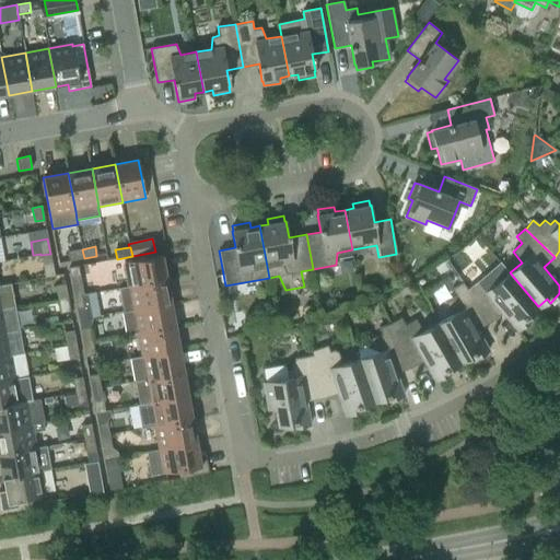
[(84,258),(82,249),(68,252),(70,261),(84,258)]
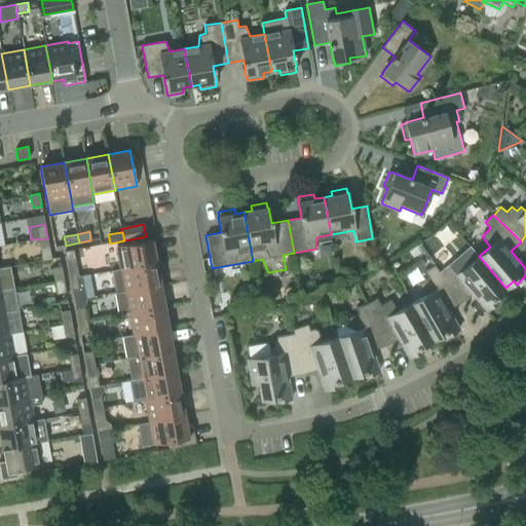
[(47,238),(38,239),(42,260),(51,259),(49,250),(47,238)]
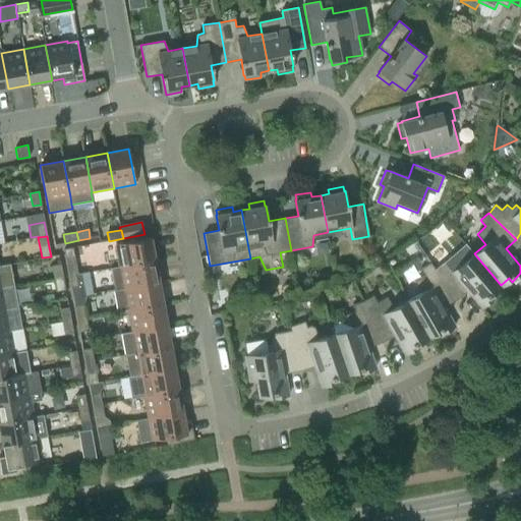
[(115,244),(120,267),(120,268),(155,261),(151,237),(115,244)]
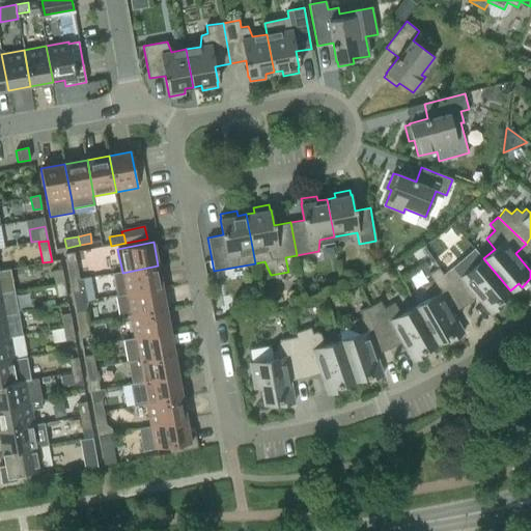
[(65,254),(71,282),(79,280),(75,252),(65,254)]
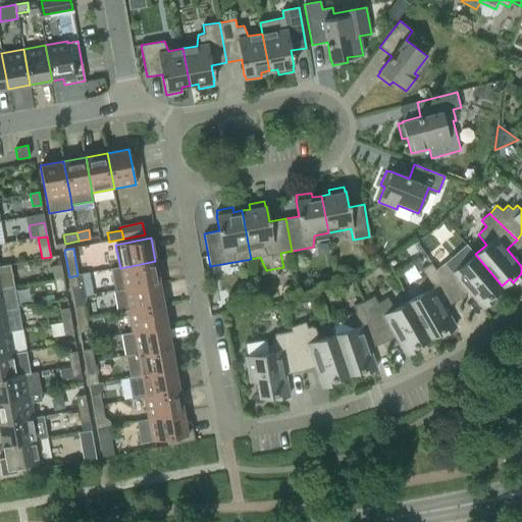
[(492,294),(502,285),(475,254),(462,265),(458,260),(454,264),(450,258),(436,270),(435,270),(453,295),(463,285),(482,308),(496,297),(492,294)]
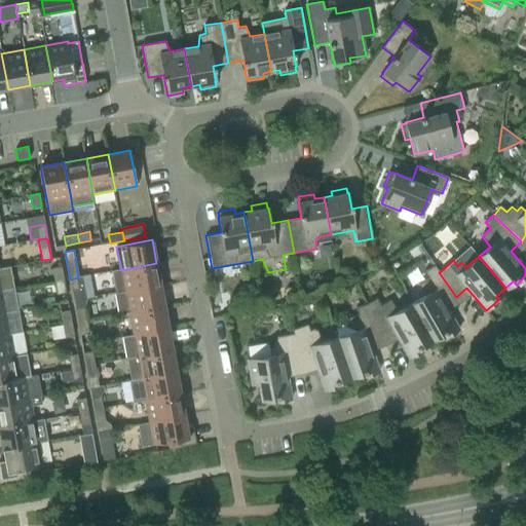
[(160,286),(158,273),(163,273),(161,262),(156,263),(121,270),(121,269),(112,271),(116,293),(115,294),(160,286)]
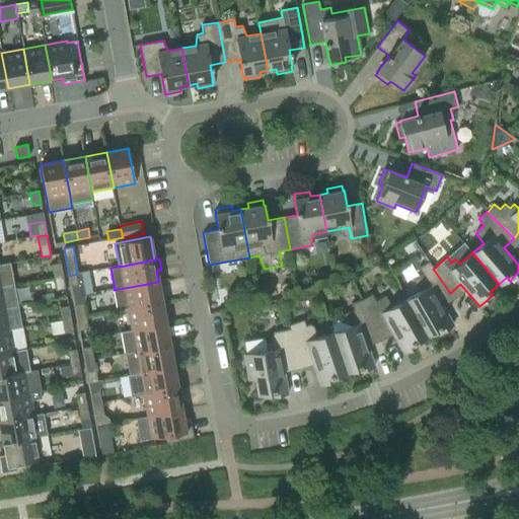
[(450,293),(433,269),(434,269),(429,262),(419,268),(423,275),(413,280),(420,292),(406,299),(427,335),(436,329),(438,334),(453,325),(439,300),(450,293)]
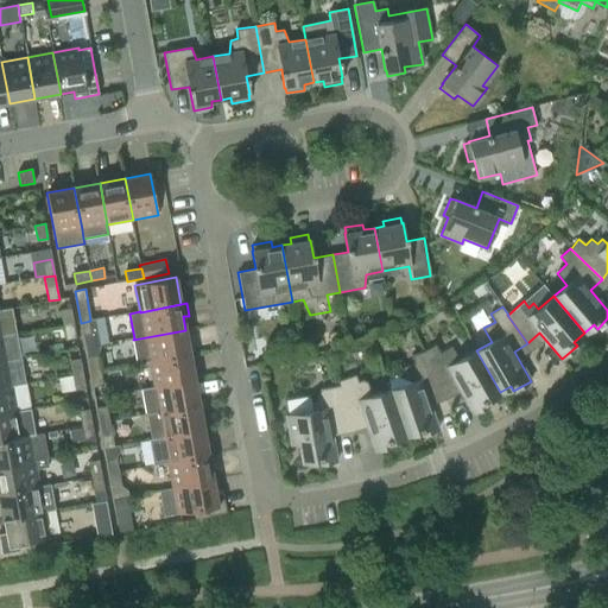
[(0,336),(17,333),(12,308),(0,310),(0,336)]
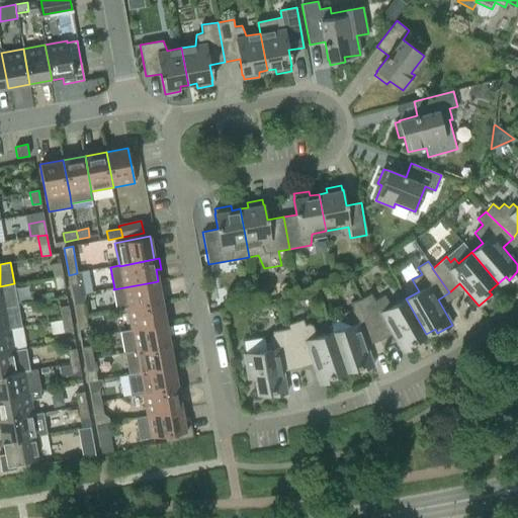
[(54,276),(63,275),(60,263),(52,264),(54,276)]
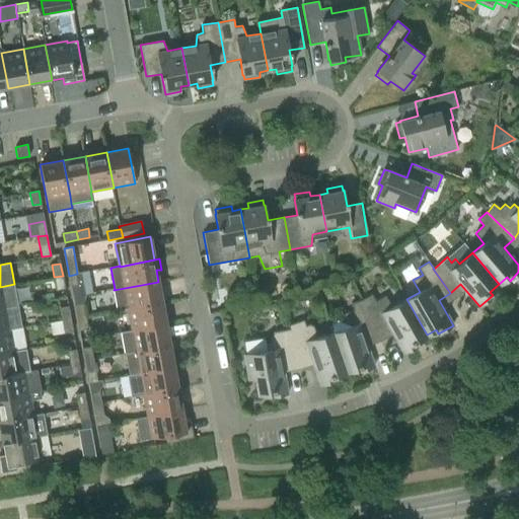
[(77,274),(69,276),(71,287),(79,286),(77,274)]
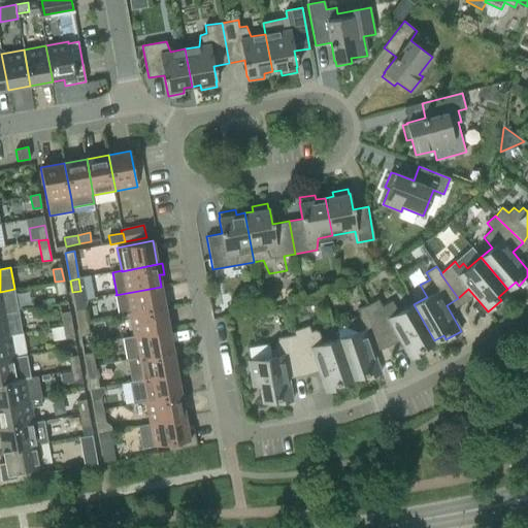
[(64,281),(55,282),(57,295),(66,293),(64,281)]
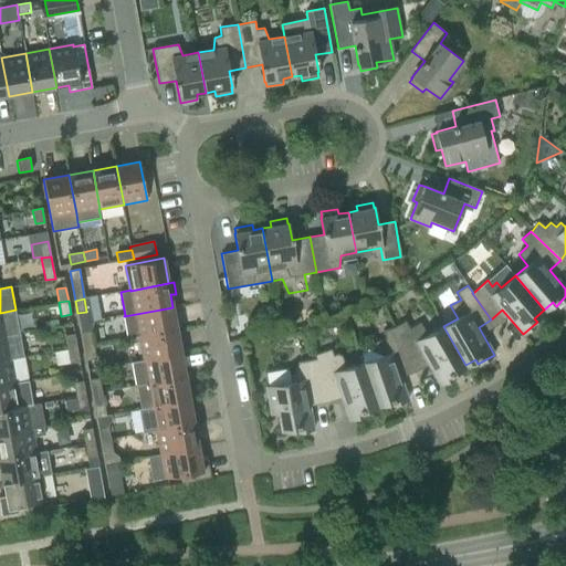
[(138,337),(139,337),(177,331),(173,307),(124,316),(128,338),(138,337)]
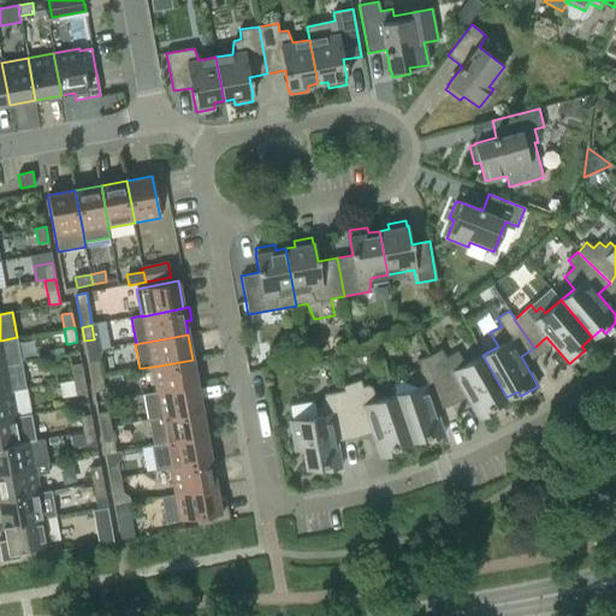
[(0,341),(0,367),(22,363),(17,337),(0,341)]
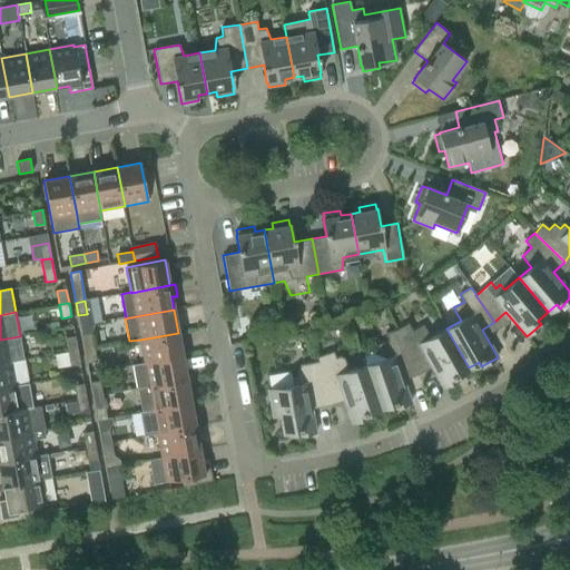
[(409,323),(397,330),(415,367),(428,360),(443,387),(460,379),(458,374),(469,367),(446,328),(431,337),(423,325),(413,331),(409,323)]
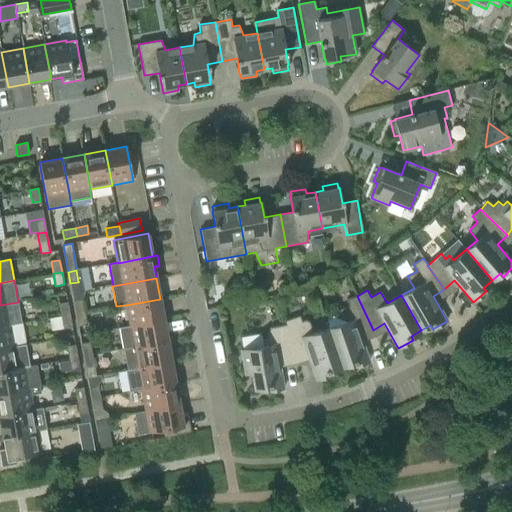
[(343,323),(329,328),(341,366),(352,363),(353,367),(369,362),(360,334),(373,330),(357,296),(346,300),(351,314),(341,318),(343,323)]
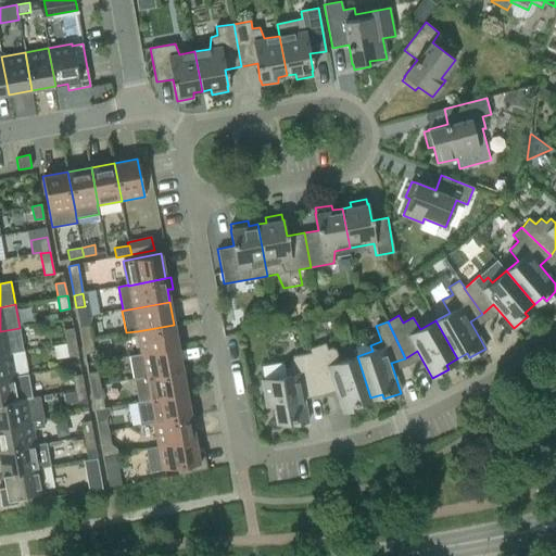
[(137,331),(140,355),(178,348),(174,325),(137,331)]
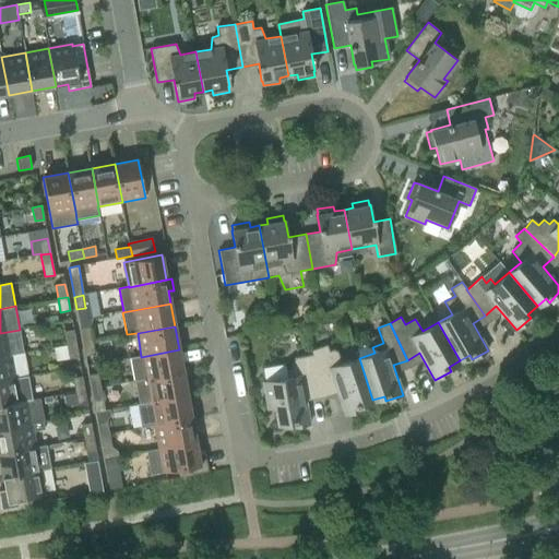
[(83,344),(92,342),(90,328),(80,329),(83,344)]
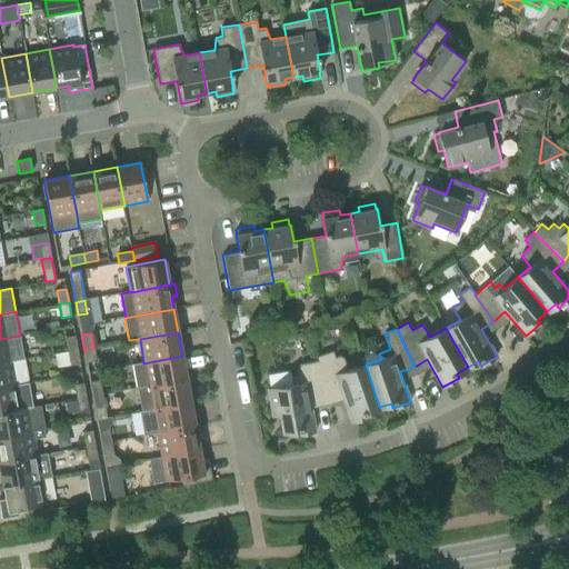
[(0,363),(11,361),(25,359),(20,336),(0,339),(0,363)]
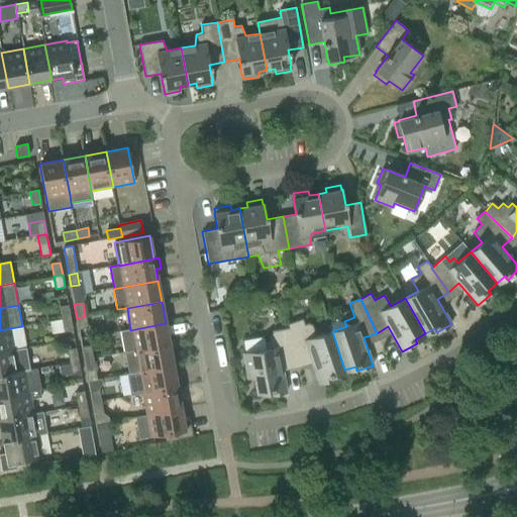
[(62,319),(70,317),(68,305),(59,307),(62,319)]
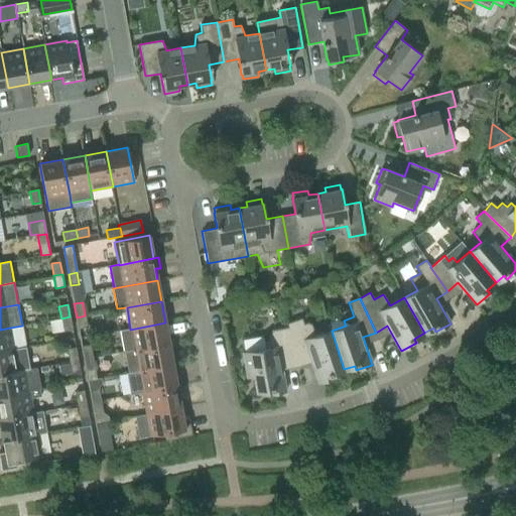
[(85,315),(77,317),(79,329),(87,327),(85,315)]
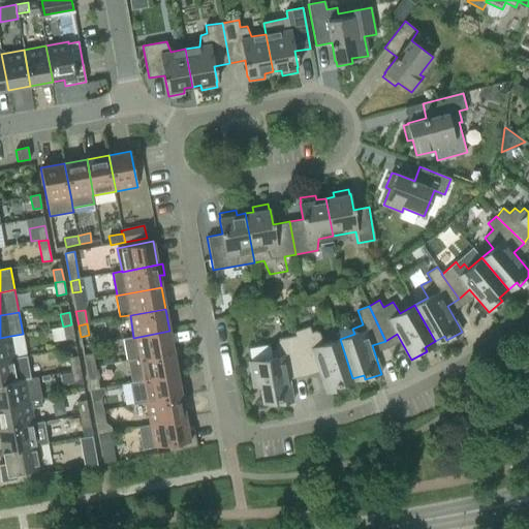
[(71,324),(63,327),(65,340),(74,338),(71,324)]
